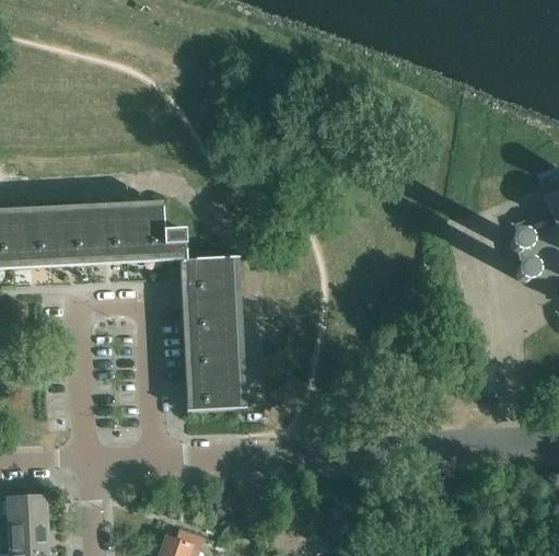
[(510,240),(510,241),(510,243),(511,244),(511,245),(512,247),(513,248),(515,248),(516,250),(519,250),(520,250),(522,250),(523,261),(522,262),(521,262),(519,263),(517,264),(517,266),(516,267),(516,269),(516,270),(516,273),(517,274),(519,275),(520,276),(521,277),(523,278),(524,278),(526,278),(527,277),(530,277),(531,276),(532,275),(558,275),(558,187),(545,193),(550,209),(516,221),(519,232),(516,232),(515,233),(514,234),(512,235),(512,236),(511,238),(510,240)]
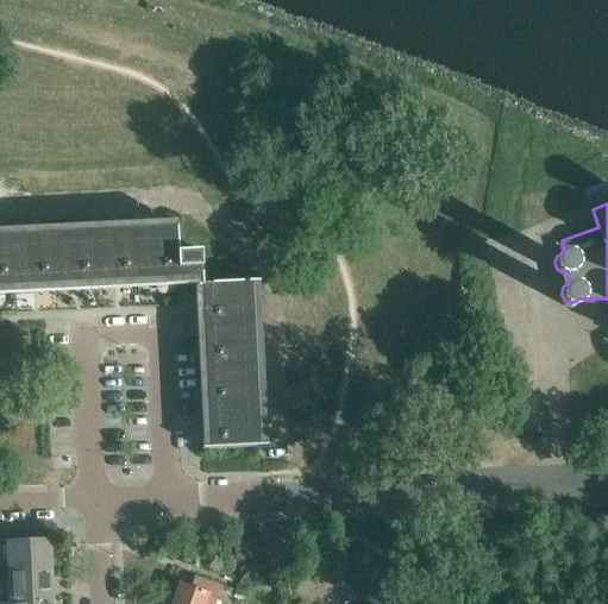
[(0,289),(195,281),(204,445),(269,442),(264,365),(261,277),(204,280),(202,246),(179,247),(177,216),(0,224),(0,289)]
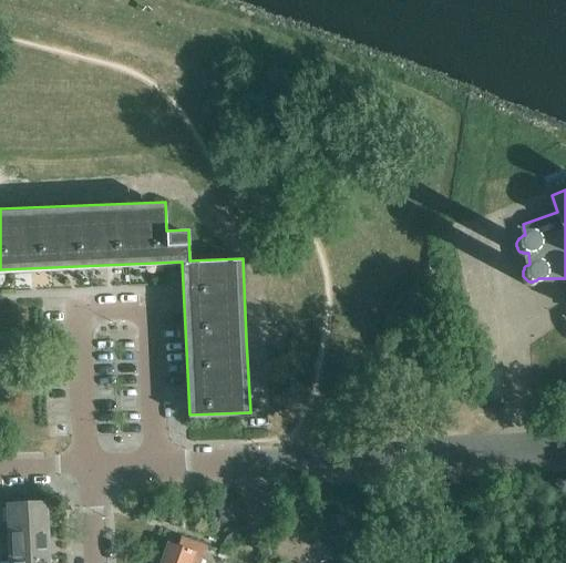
[(8,519),(8,529),(49,528),(47,499),(7,500),(7,503),(2,504),(3,520),(8,519)]
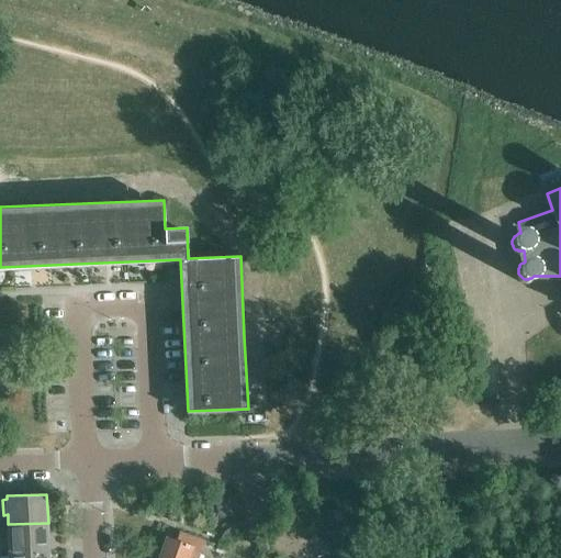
[(9,549),(49,548),(48,523),(8,524),(9,549)]
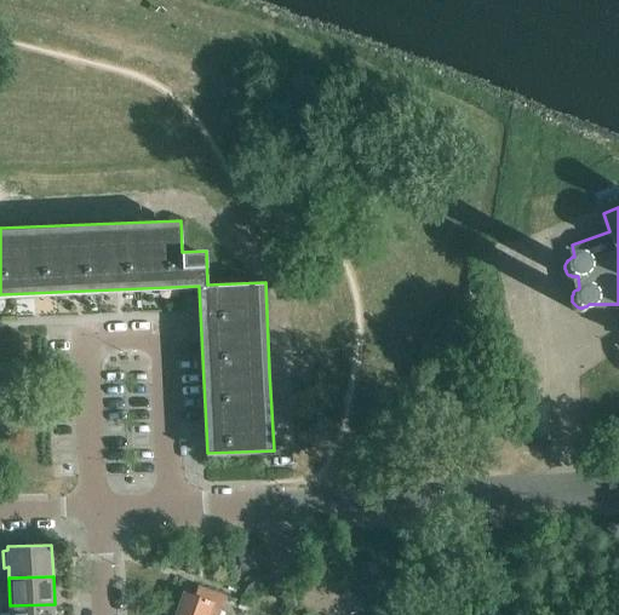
[(183,590),(173,614),(217,614),(225,593),(199,584),(194,593),(183,590)]
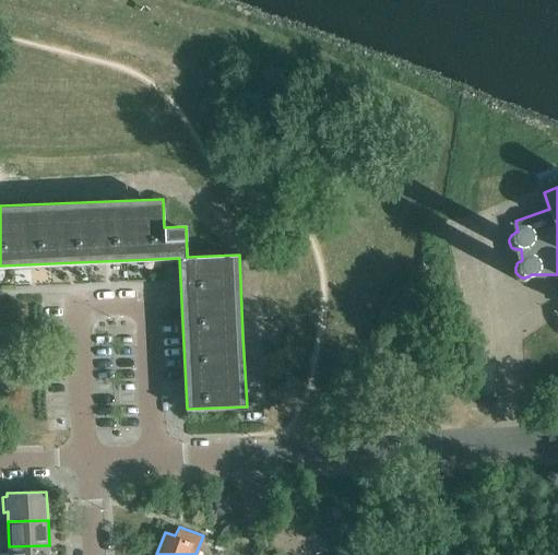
[(9,554),(49,554),(49,545),(9,546),(9,554)]
